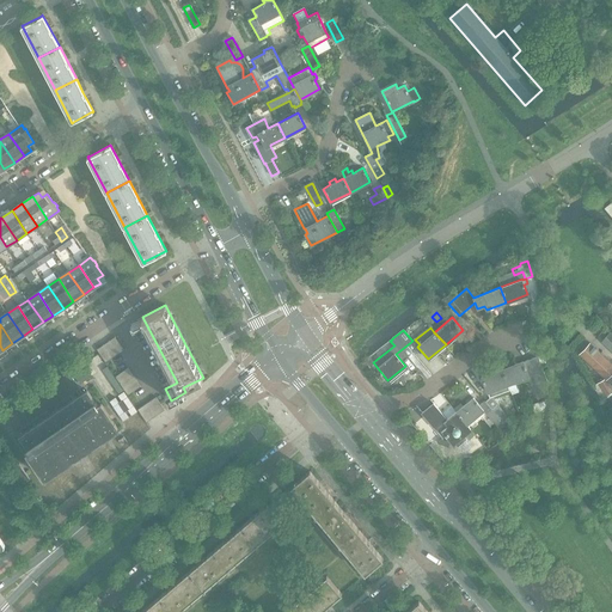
[(611,335),(610,334),(600,342),(611,353),(611,335)]
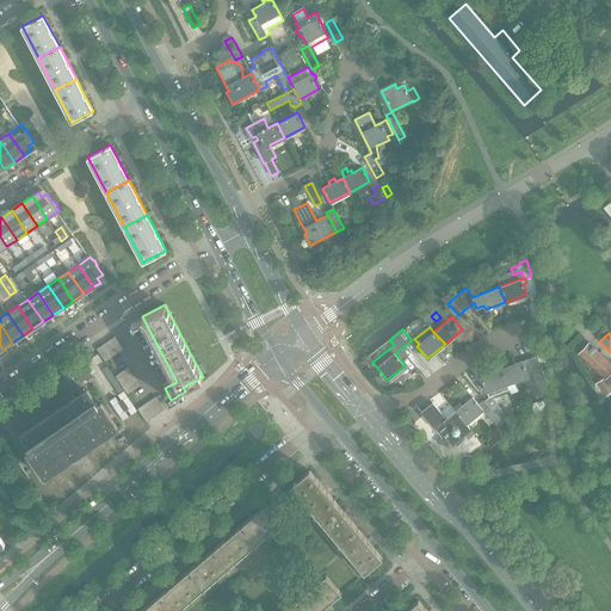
[(123,350),(115,337),(109,340),(117,353),(123,350)]
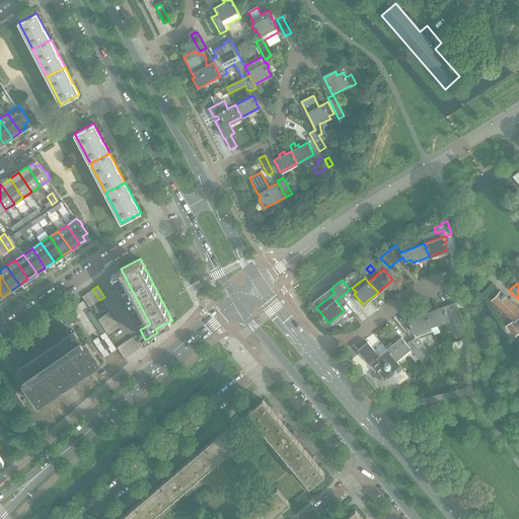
[(99,300),(92,289),(87,293),(94,303),(99,300)]
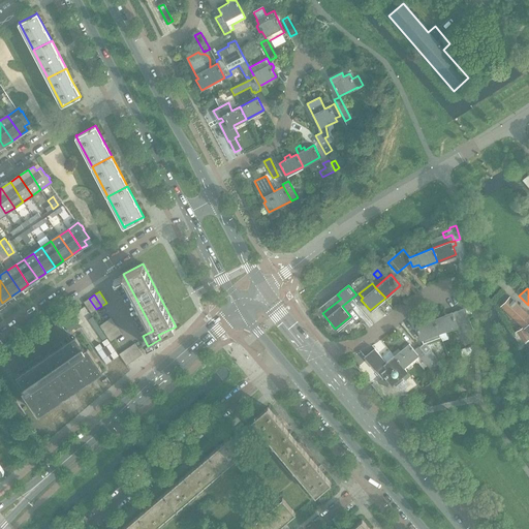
[(523,330),(528,322),(528,314),(509,297),(500,307),(523,328),(517,332),(523,343),(528,339),(523,330)]
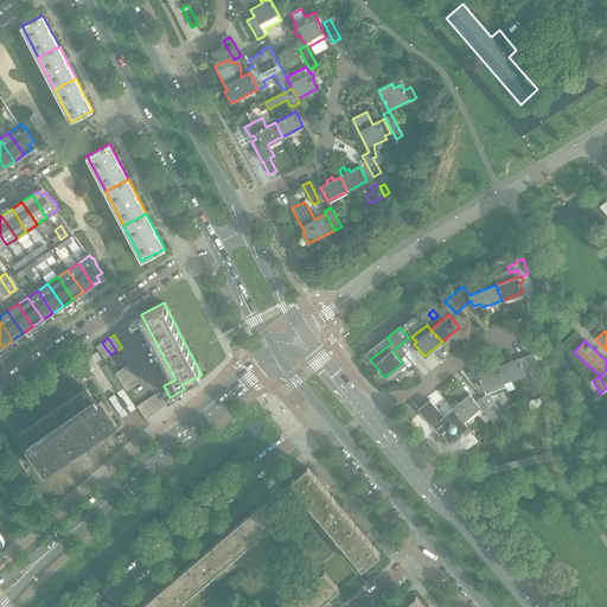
[(110,355),(102,343),(96,346),(104,359),(110,355)]
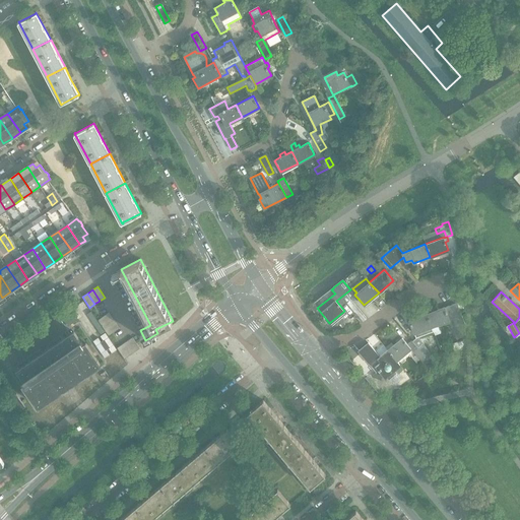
[(432,328),(450,321),(457,339),(465,335),(464,323),(458,306),(452,309),(451,305),(445,308),(444,307),(436,310),(435,308),(432,309),(433,312),(427,314),(432,328)]
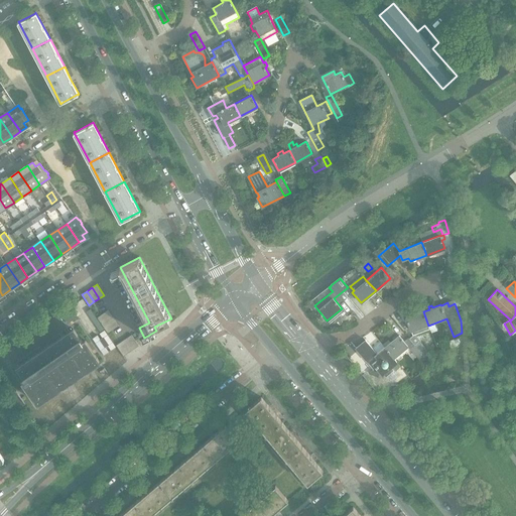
[(428,326),(423,311),(421,311),(420,309),(416,311),(413,312),(414,314),(406,317),(411,332),(414,335),(420,342),(415,335),(430,330),(428,326)]
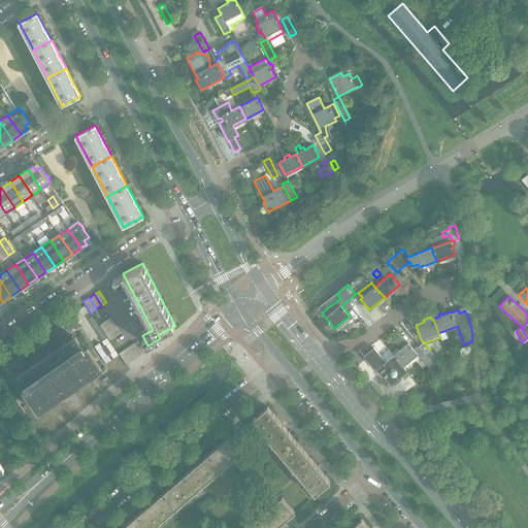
[(103,330),(114,323),(110,318),(99,325),(103,330)]
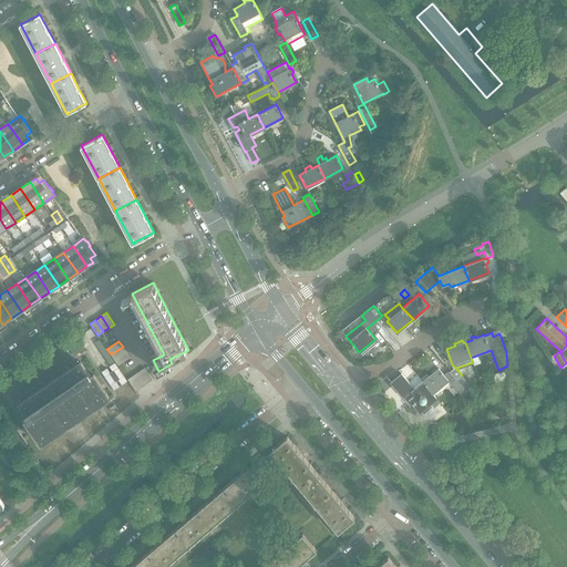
[(114,360),(126,352),(123,347),(111,354),(114,360)]
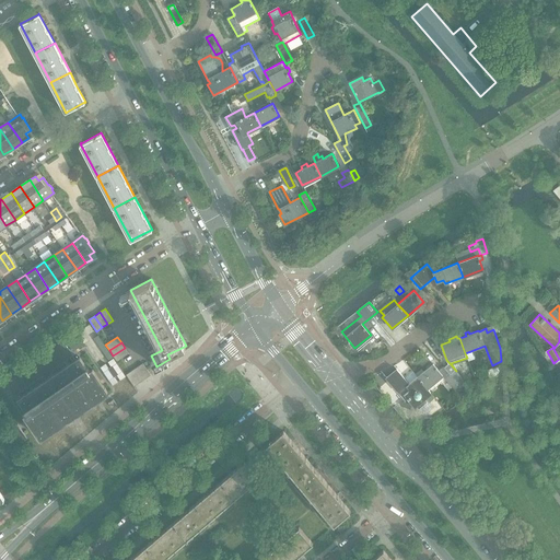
[(117,361),(128,353),(125,348),(113,356),(117,361)]
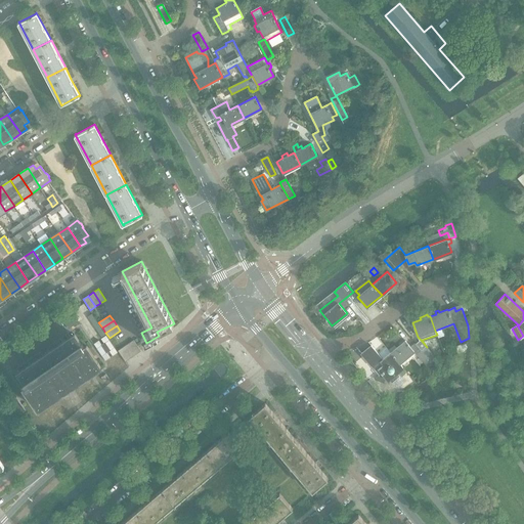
[(38,409),(100,366),(86,346),(84,347),(82,344),(81,344),(74,335),(18,373),(25,382),(24,383),(26,387),(24,388),(38,409)]
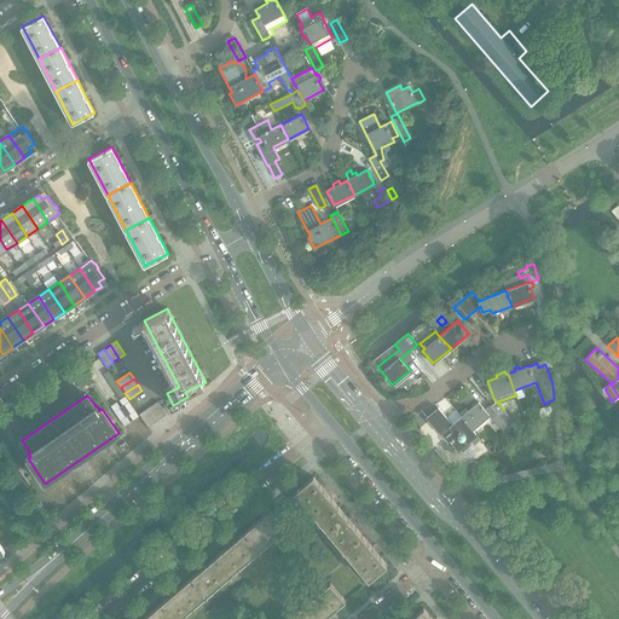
[(167,415),(161,406),(157,401),(151,406),(160,418),(167,415)]
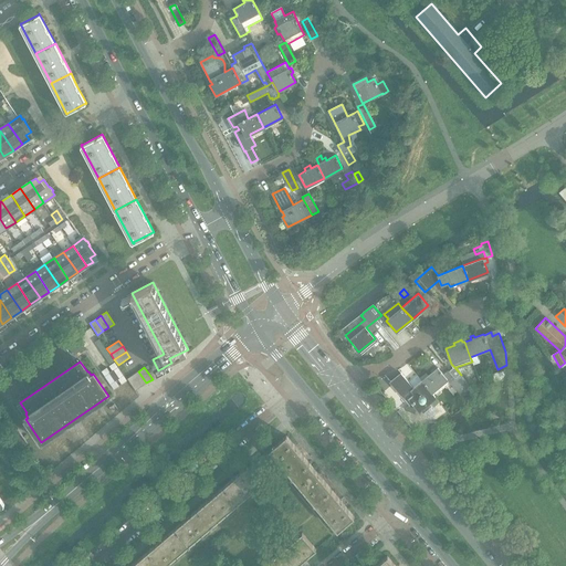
[(470,386),(461,375),(454,367),(443,376),(438,368),(422,381),(433,394),(448,381),(448,380),(459,395),(470,386)]
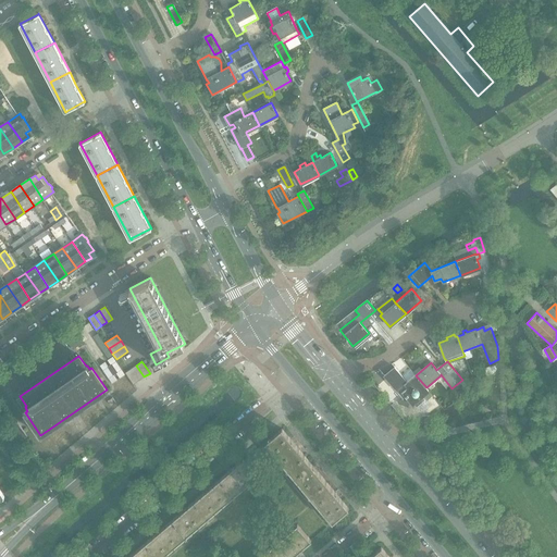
[(144,376),(136,366),(131,369),(138,381),(144,376)]
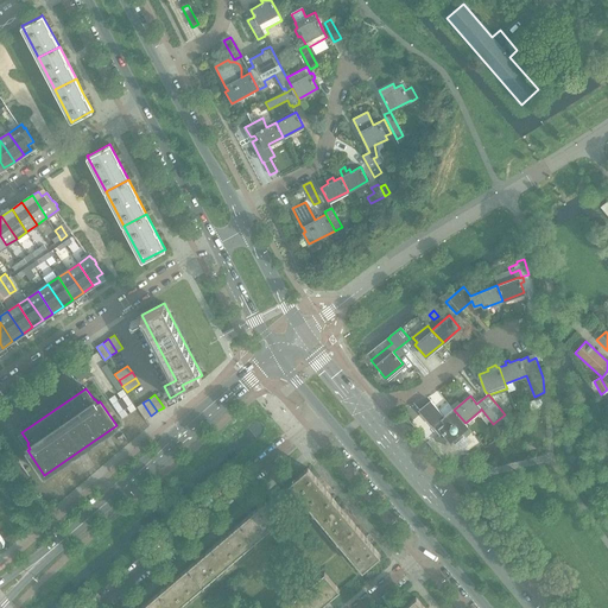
[(466,423),(454,410),(444,417),(430,400),(418,411),(434,428),(441,436),(443,435),(450,443),(453,442),(454,444),(463,436),(462,435),(469,429),(468,429),(469,428),(466,423)]
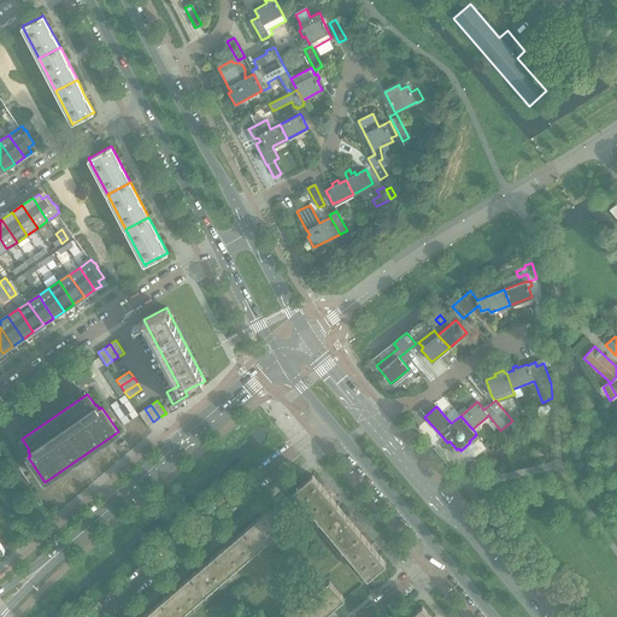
[(153,422),(145,409),(139,413),(147,425),(153,422)]
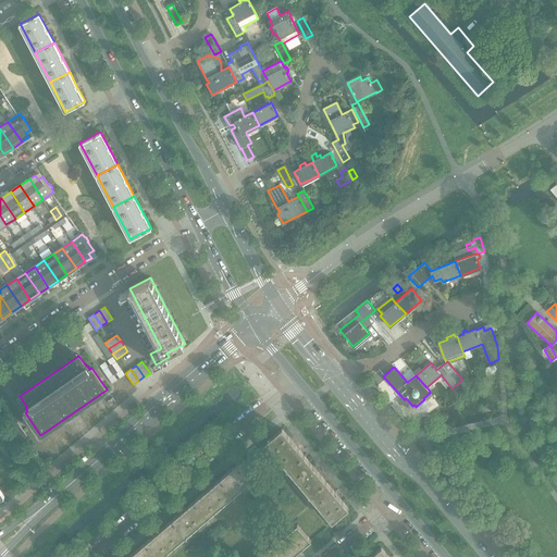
[(28,435),(17,422),(11,428),(21,441),(28,435)]
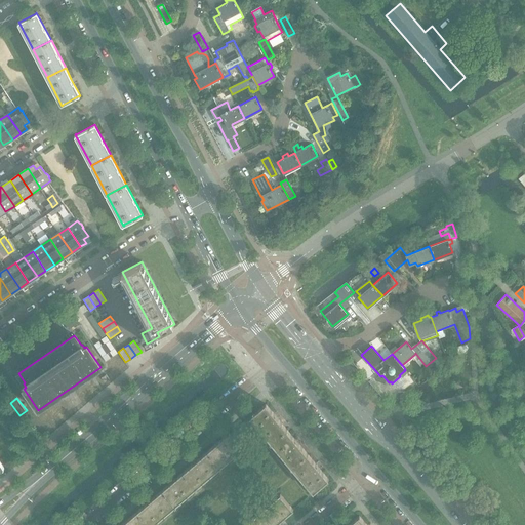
[(271,442),(287,430),(266,404),(250,417),(271,442)]
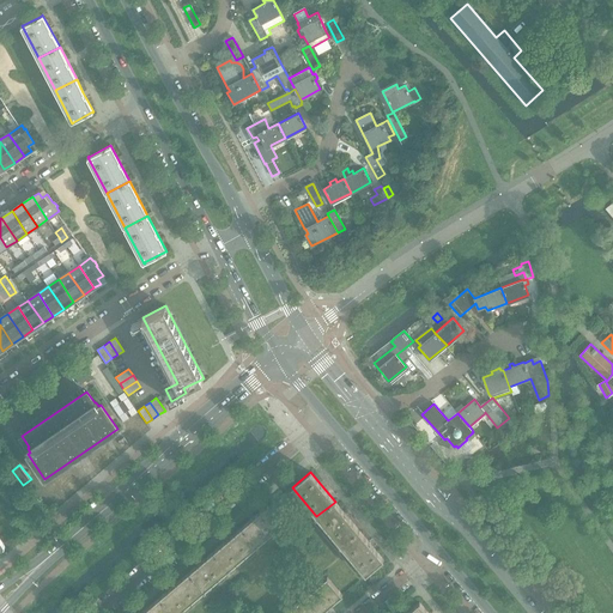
[(341,546),(359,530),(335,502),(316,516),(341,546)]
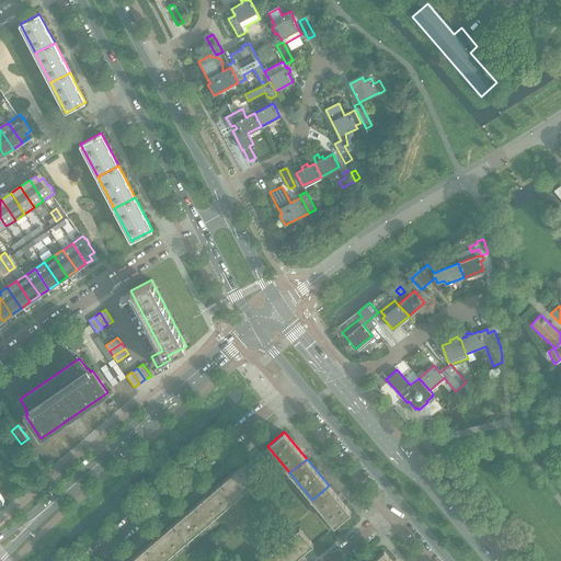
[(259,479),(245,465),(244,462),(221,482),(236,499),(259,479)]
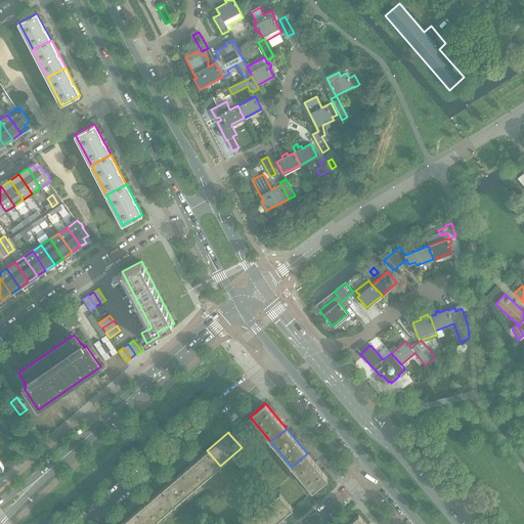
[(220,466),(207,450),(182,471),(195,486),(220,466)]
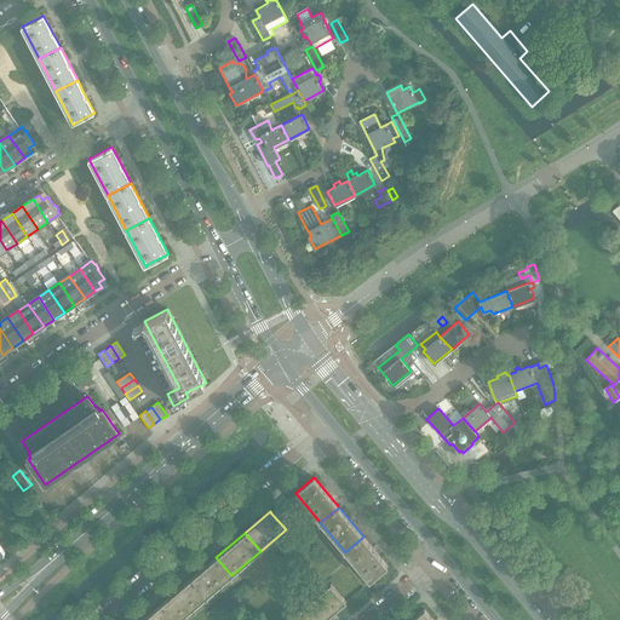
[(369,581),(388,566),(363,537),(345,552),(369,581)]
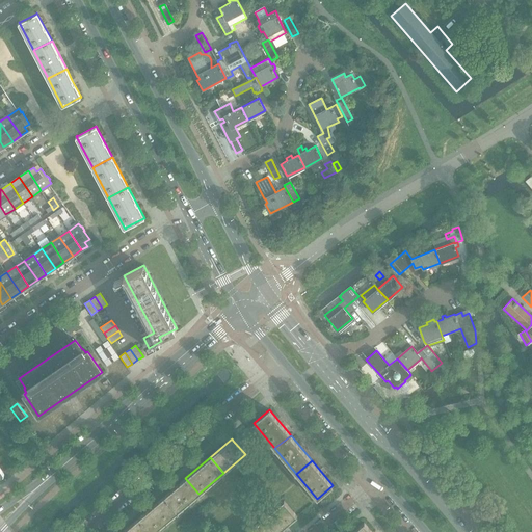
[(198,494),(185,478),(164,496),(178,511),(198,494)]
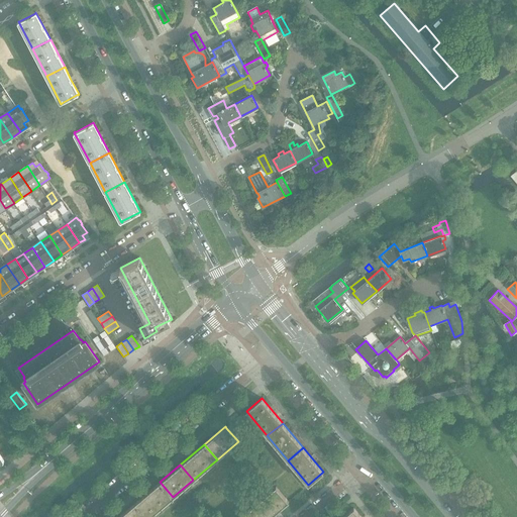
[(148,516),(173,497),(160,482),(135,503),(146,516),(148,516)]
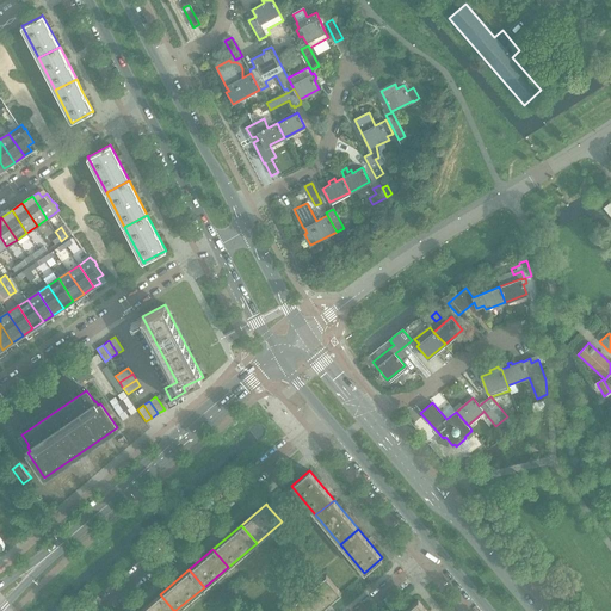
[(320,610),(341,593),(326,575),(302,597),(314,610),(320,610)]
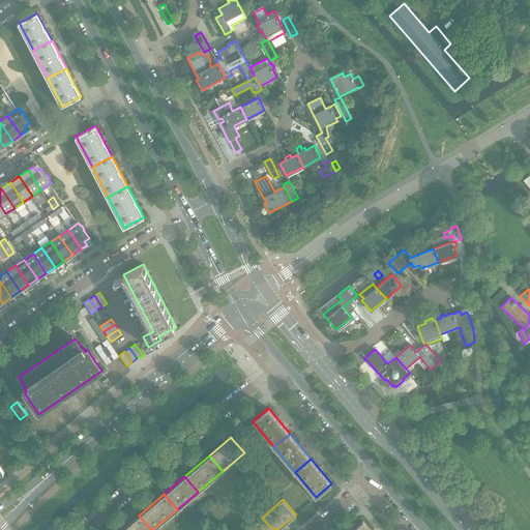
[(150,529),(139,516),(121,529),(150,529)]
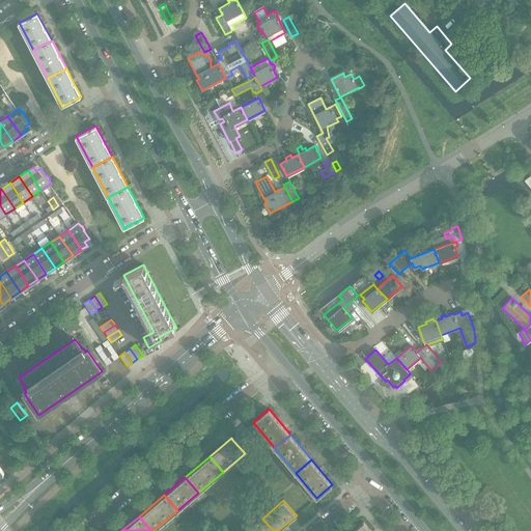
[(273,530),(262,519),(254,525),(251,526),(251,527),(247,530),(273,530)]
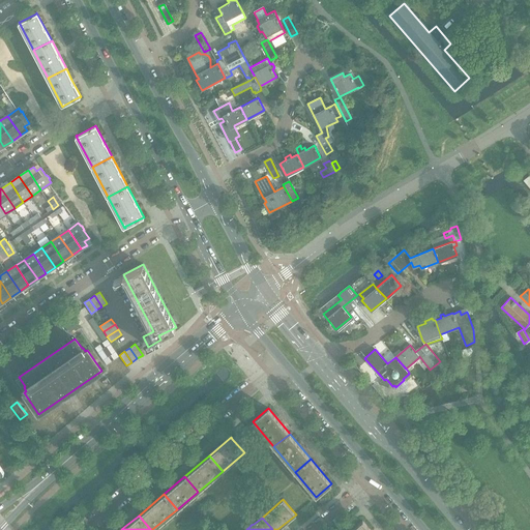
[(370,529),(362,521),(351,529),(370,529)]
